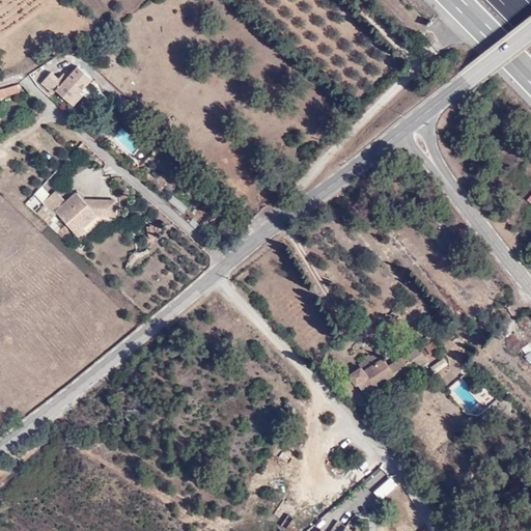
[(55,90),(68,103),(81,89),(89,80),(75,66),(61,81),(49,71),(37,83),(51,94),(55,90)]
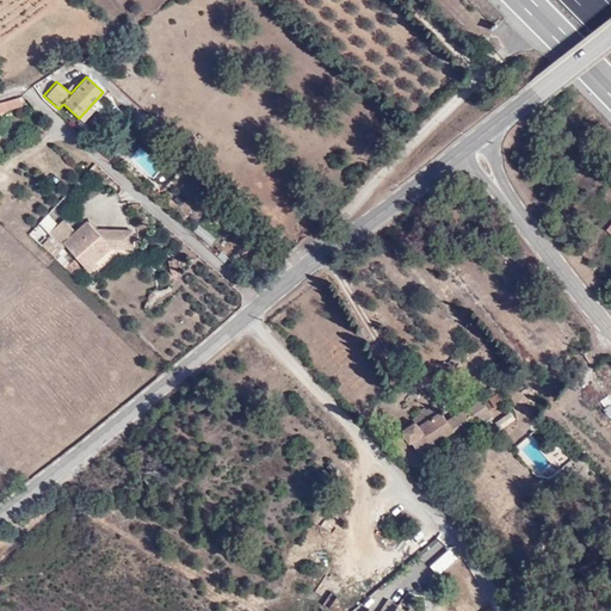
[(0,111),(26,105),(24,94),(0,102),(0,111)]
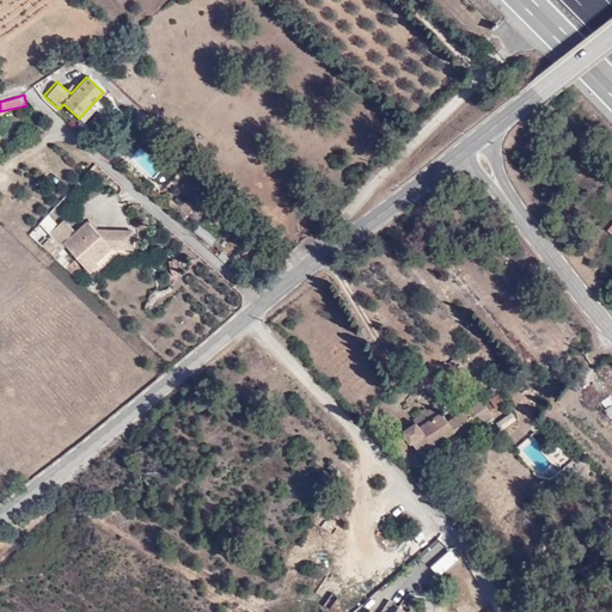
[(93,103),(79,118),(83,121),(97,108),(93,103)]
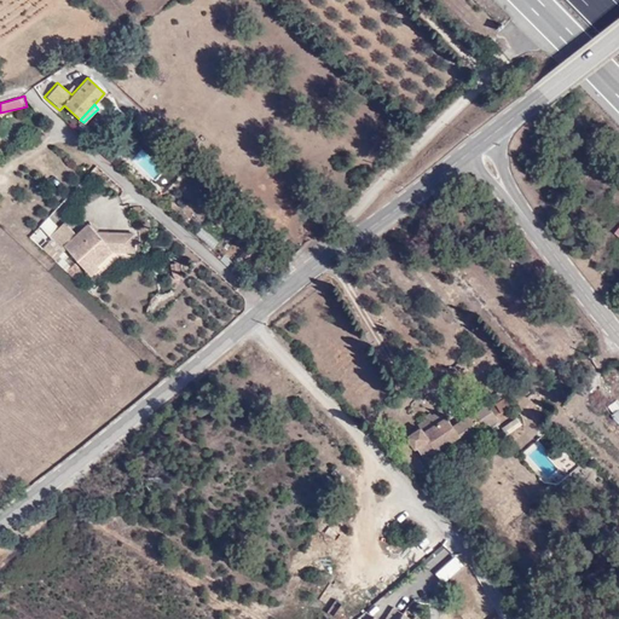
[(64,225),(51,239),(63,250),(67,248),(88,275),(98,266),(114,253),(126,254),(127,237),(99,233),(92,225),(77,238),(64,225)]
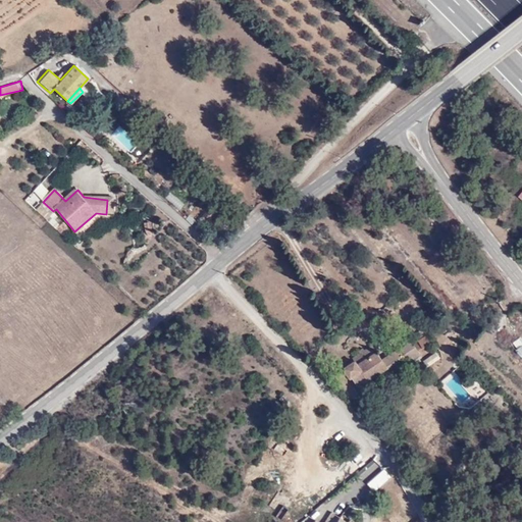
[(83,224),(74,231),(76,233),(84,227),(83,224)]
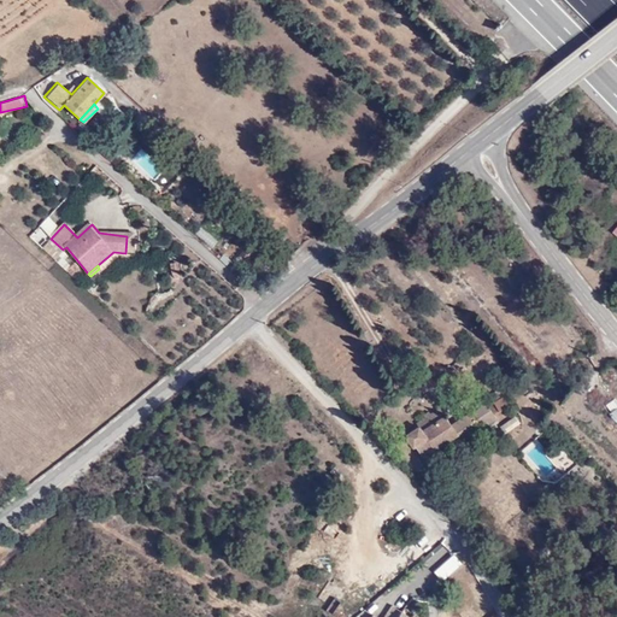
[(479,413),(464,422),(459,416),(452,422),(446,413),(425,428),(422,423),(407,433),(416,445),(418,444),(433,465),(445,457),(438,446),(458,433),(463,439),(481,428),(479,424),(486,421),(487,422),(499,413),(497,410),(510,403),(505,394),(491,403),(489,401),(475,409),(479,413)]
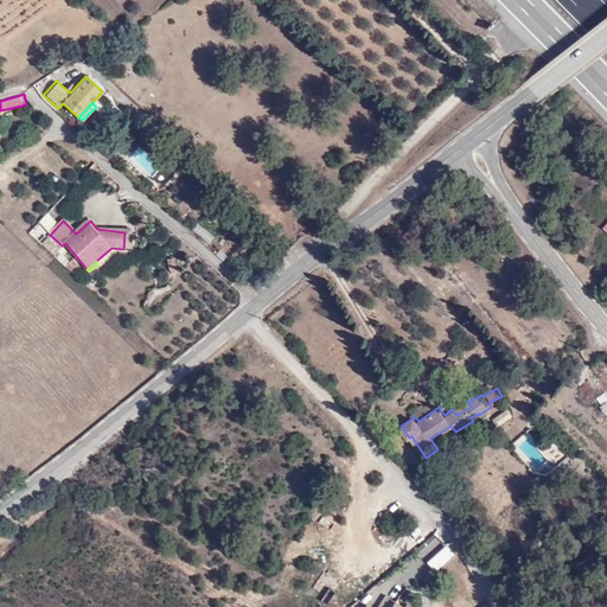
[(421,407),(413,413),(415,416),(419,421),(439,407),(440,407),(434,397),(426,402),(423,401),(419,404),(421,407)]
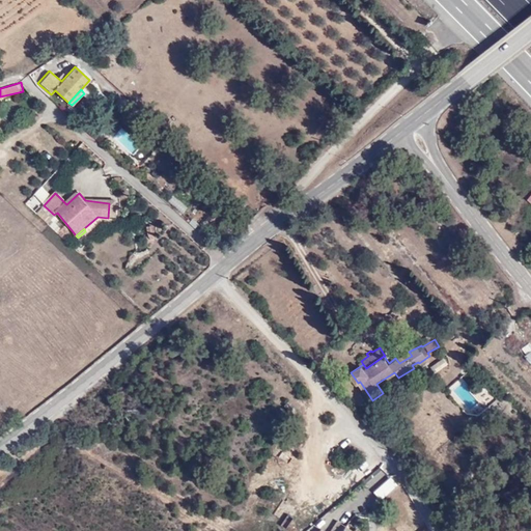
[(409,352),(408,351),(395,358),(399,363),(412,356),(409,352)]
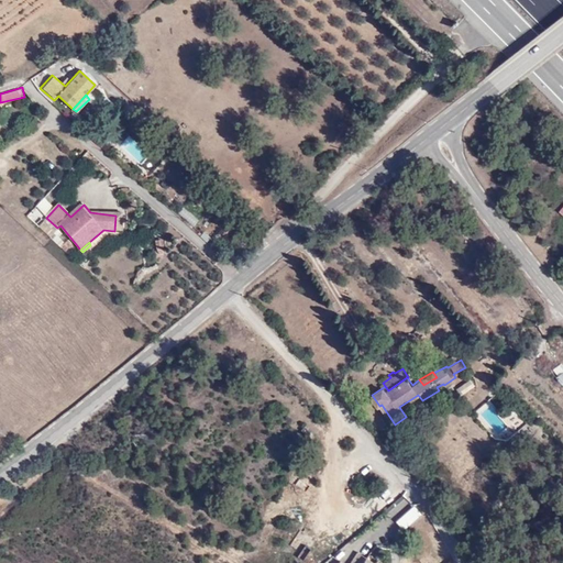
[(404,497),(392,506),(398,514),(410,505),(404,497)]
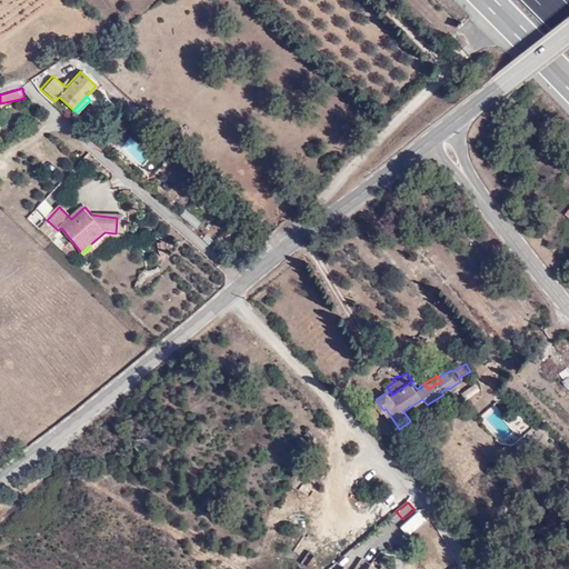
[(389,568),(383,563),(380,567),(362,556),(351,568),(346,565),(342,568),(389,568)]
